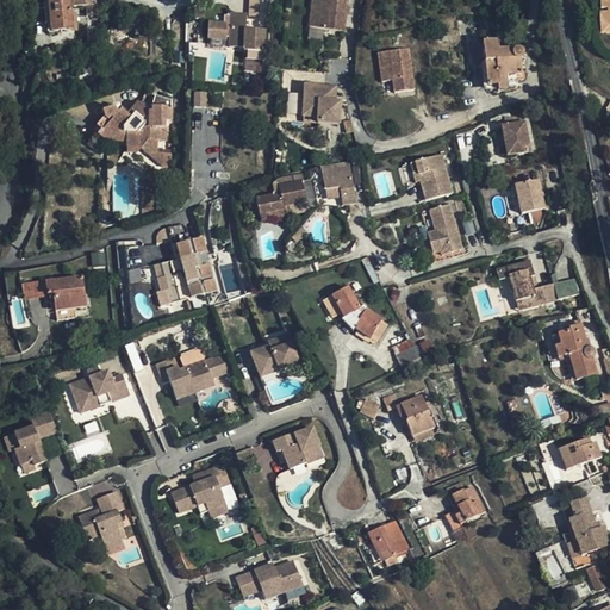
[(70,29),(68,0),(47,0),(49,30),(70,29)]
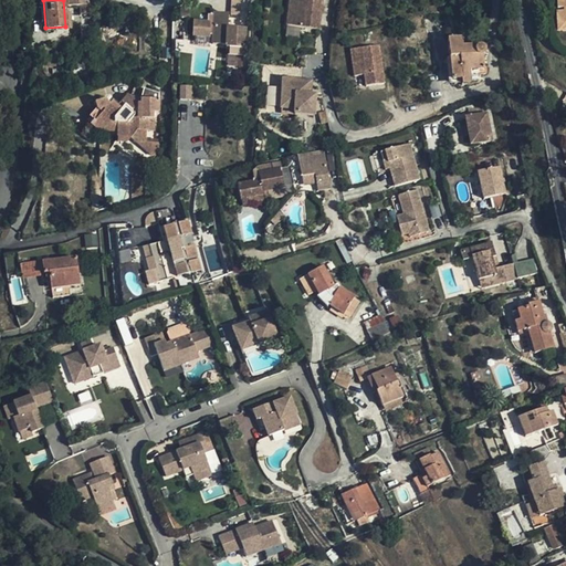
[(90,0),(66,0),(67,6),(80,6),(81,39),(91,39),(90,0)]
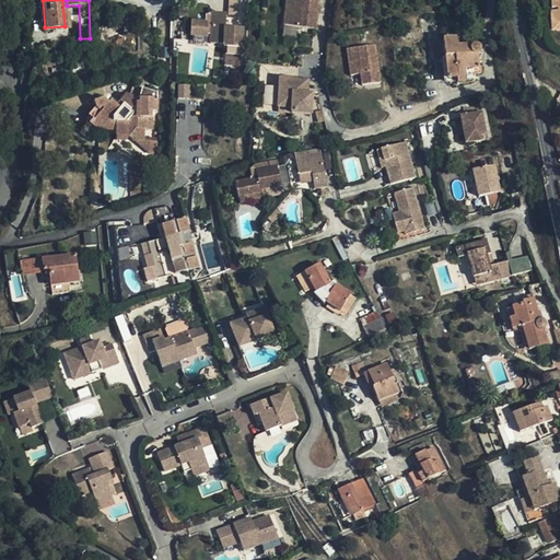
[(243,23),(245,0),(229,0),(226,21),(243,23)]
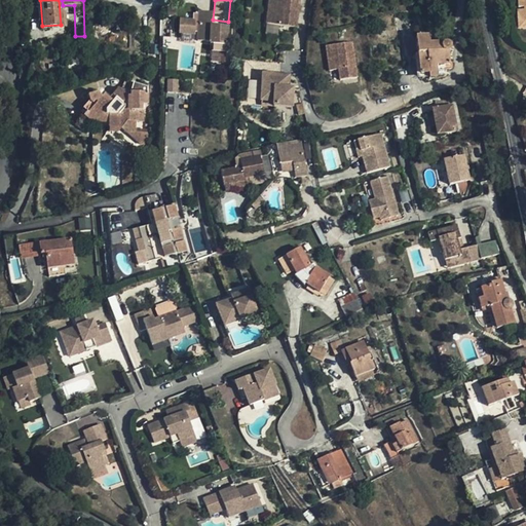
[(296,0),(279,0),(279,1),(269,0),(267,0),(264,26),(294,29),(295,16),(290,16),(290,12),(295,12),(296,0)]
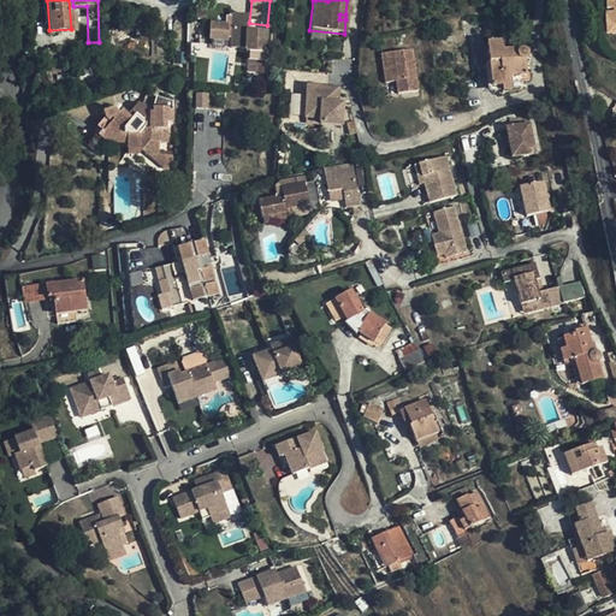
[(615,0),(605,0),(606,9),(612,10),(612,12),(605,12),(606,29),(615,28),(615,0)]
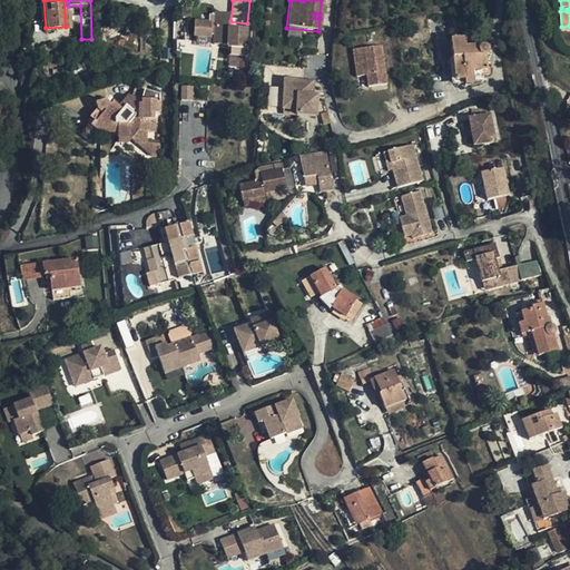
[(227,49),(245,49),(246,28),(227,28),(228,13),(214,13),(214,43),(226,45),(227,49)]
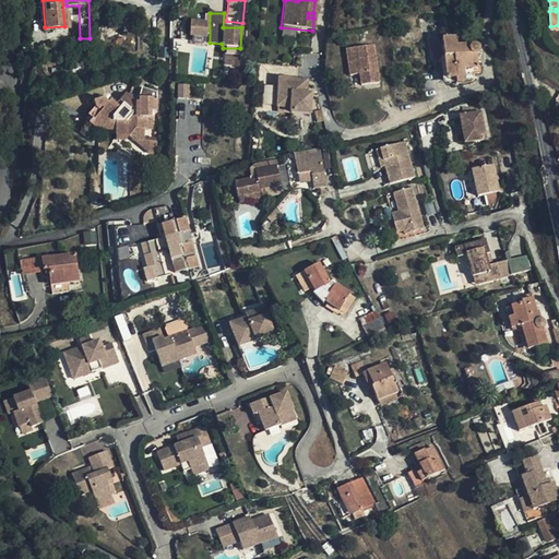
[(456,46),(455,37),(441,39),(445,79),(454,78),(455,83),(464,82),(463,70),(476,68),(476,54),(479,51),(479,48),(477,45),(474,44),(470,45),(456,46)]
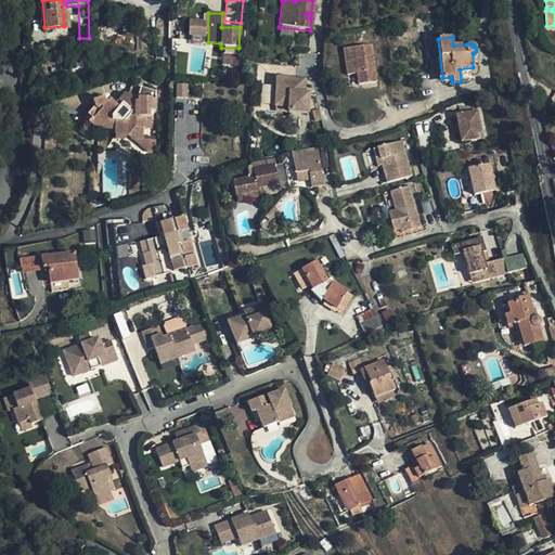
[(369,46),(340,50),(345,76),(355,74),(357,86),(375,82),(369,46)]
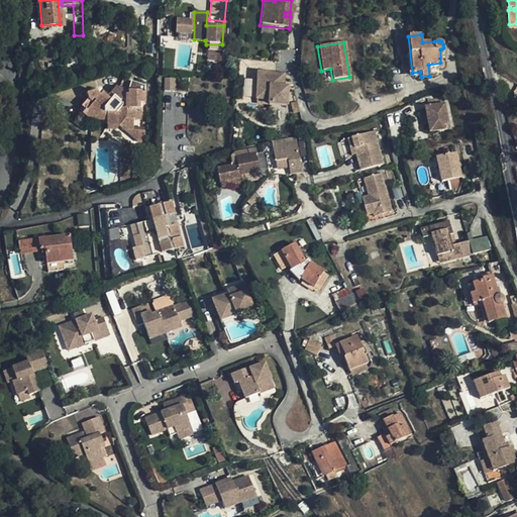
[(282,76),(256,75),(254,100),(268,101),(267,106),(285,107),(286,89),(281,89),(282,76)]
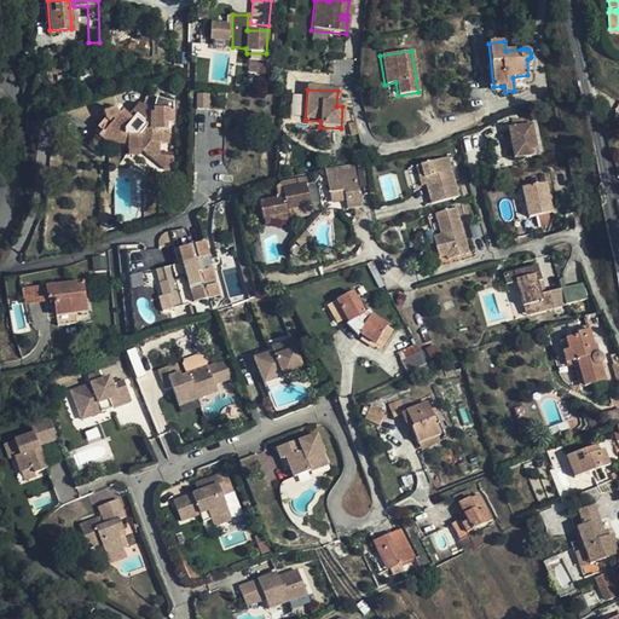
[(208,108),(208,93),(197,93),(197,108),(208,108)]
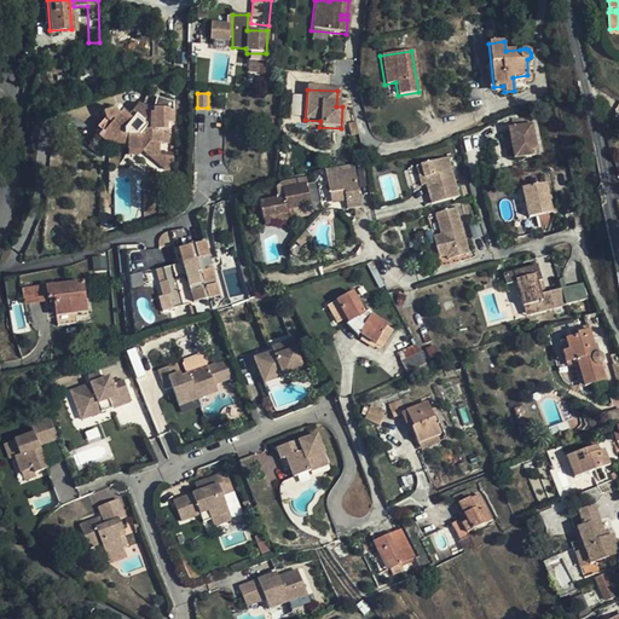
[(293,93),(290,121),(305,122),(306,94),(293,93)]
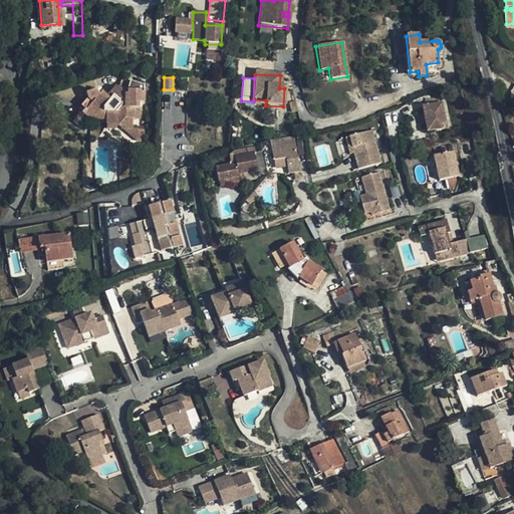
[(119,129),(133,127),(133,118),(140,118),(141,107),(139,107),(139,101),(143,102),(144,84),(130,81),(127,89),(113,86),(107,93),(119,103),(113,110),(105,105),(109,100),(100,91),(97,94),(92,90),(84,92),(86,98),(80,105),(83,109),(80,112),(89,120),(92,119),(93,116),(105,116),(105,119),(106,126),(116,125),(117,125),(119,129)]
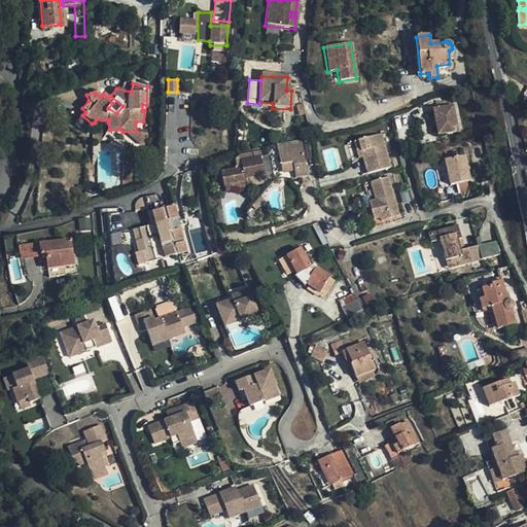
[(438,133),(458,130),(452,97),(436,100),(437,108),(433,109),(438,133)]
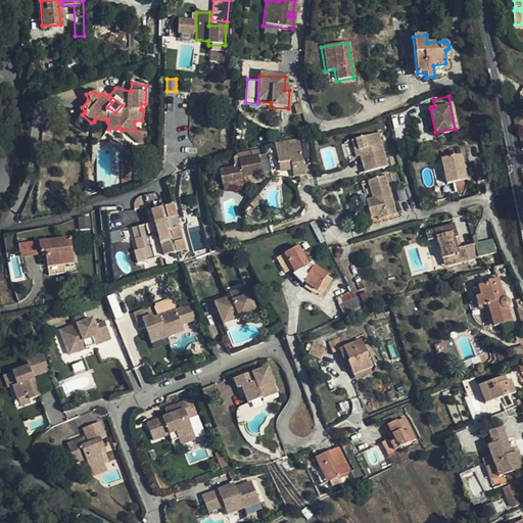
[(140,131),(135,130),(122,131),(139,144),(140,131)]
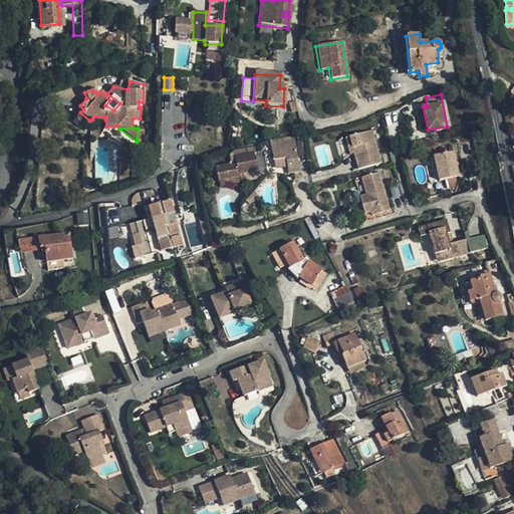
[(371,132),(366,133),(369,144),(374,166),(380,165),(371,132)]
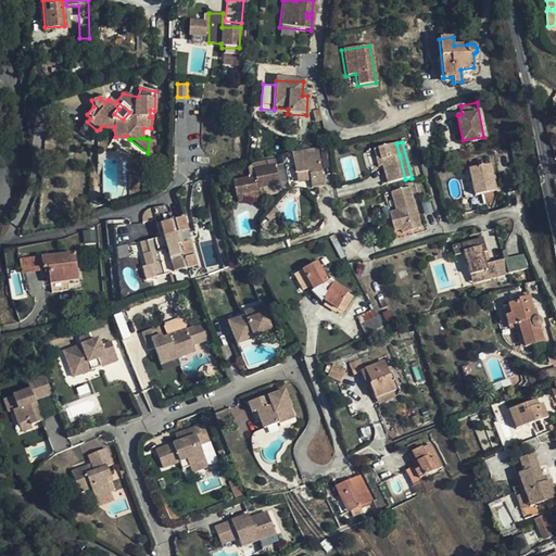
[(400,155),(396,143),(379,149),(382,161),(400,155)]
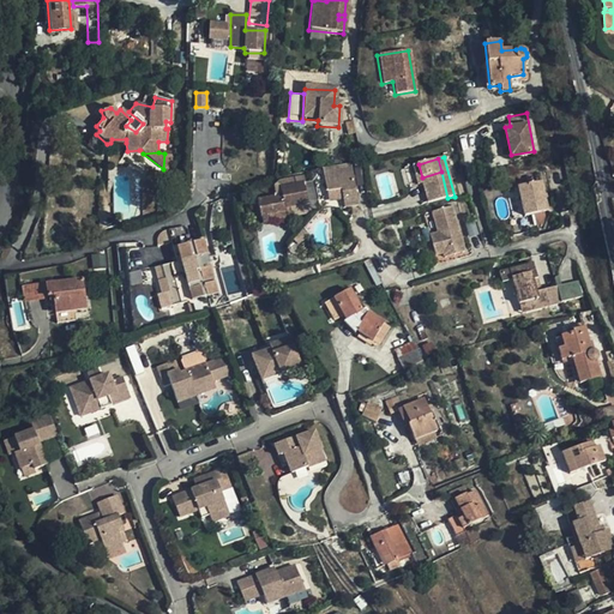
[(422,178),(419,164),(411,166),(416,179),(422,178)]
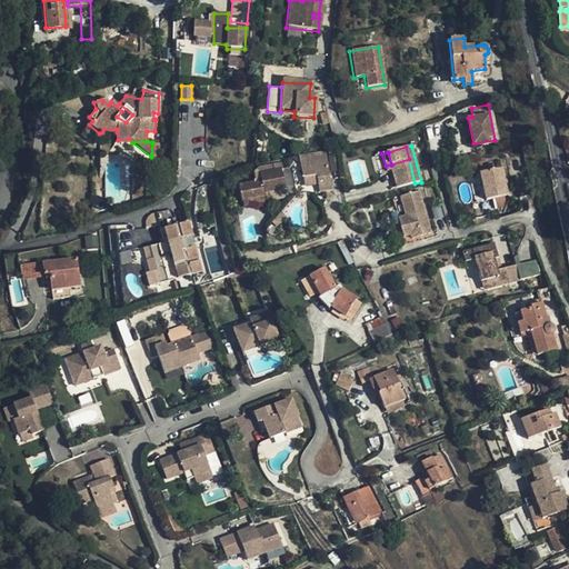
[(326,158),(327,162),(328,173),(338,171),(335,157),(326,158)]
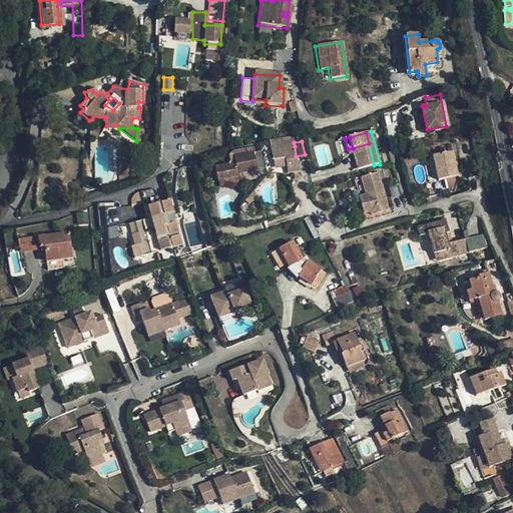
[(374,165),(369,143),(353,148),(354,153),(359,170),(374,165)]
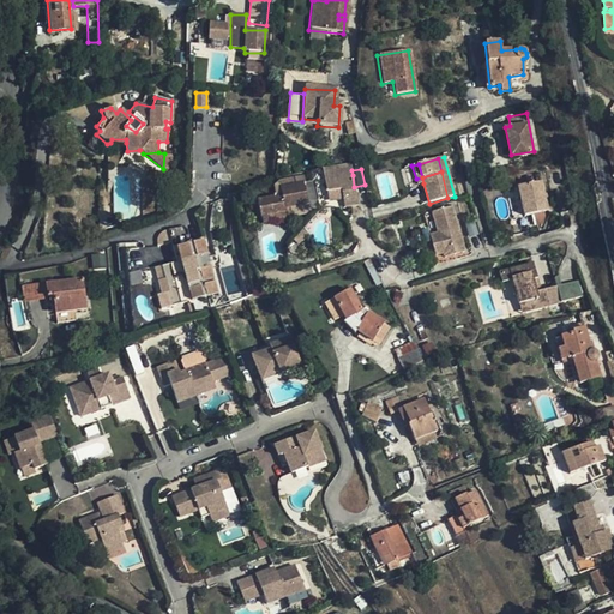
[(329,202),(351,198),(356,198),(356,197),(354,187),(353,175),(339,178),(338,173),(324,175),(329,202)]
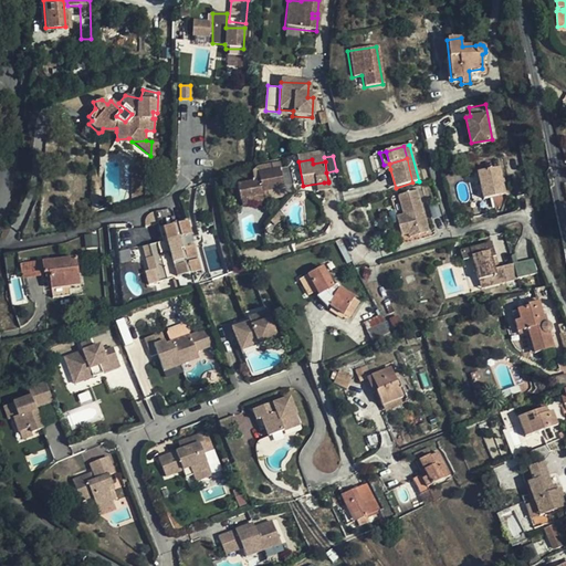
[(484,198),(505,194),(499,167),(478,171),(484,198)]
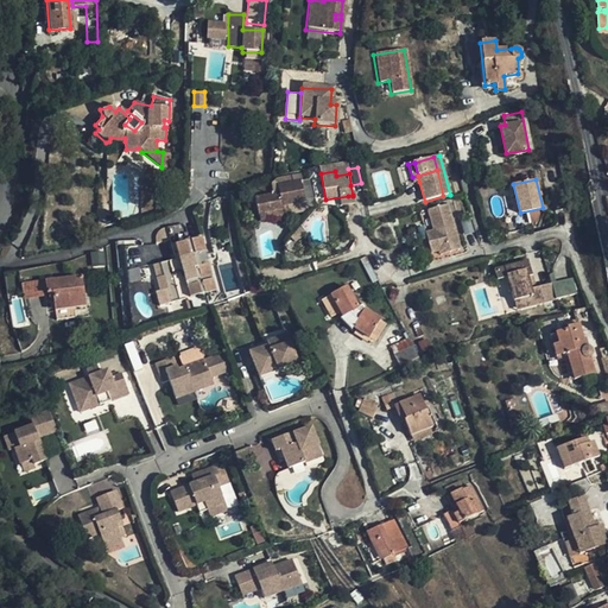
[(291,183),(289,184),(293,204),(304,201),(299,182),(291,183)]
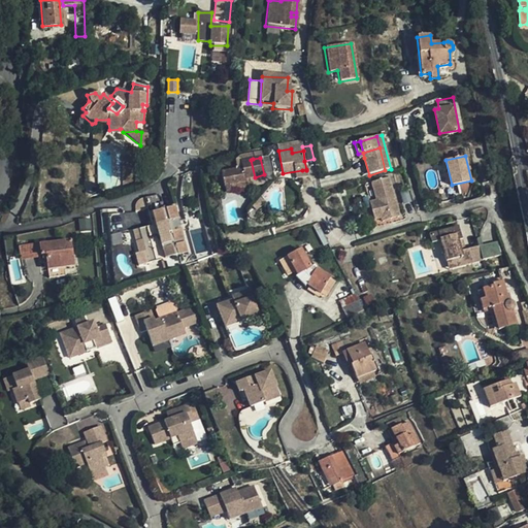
[(255,177),(251,160),(241,162),(245,179),(255,177)]
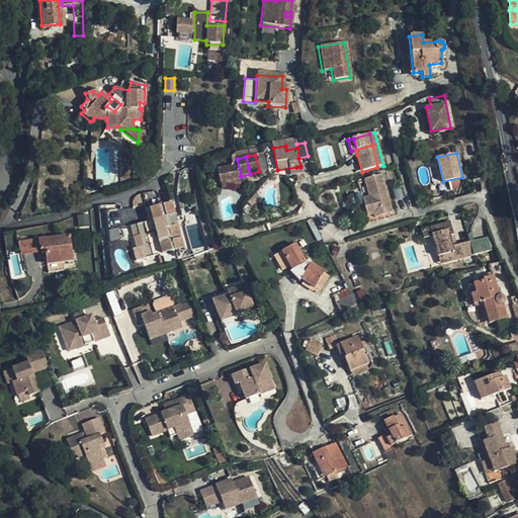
[(383,198),(378,175),(364,179),(371,201),(383,198)]
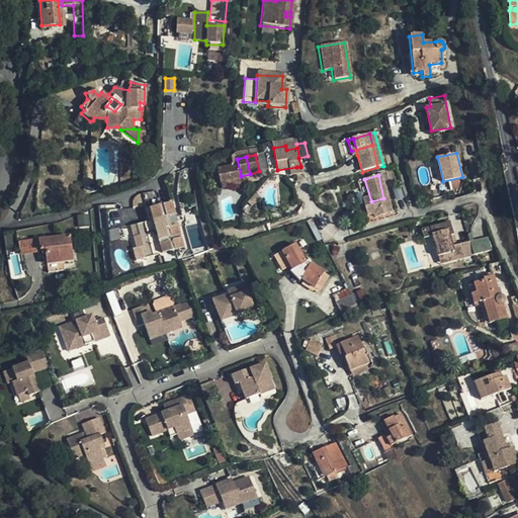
[(381,175),(378,175),(383,198),(371,201),(373,206),(365,209),(368,219),(376,217),(392,212),(381,175)]
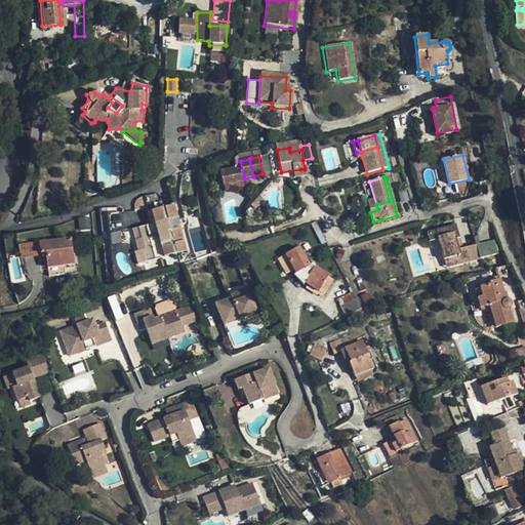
[(148,260),(186,250),(173,205),(151,212),(154,224),(138,228),(142,239),(135,241),(138,251),(145,250),(148,260)]
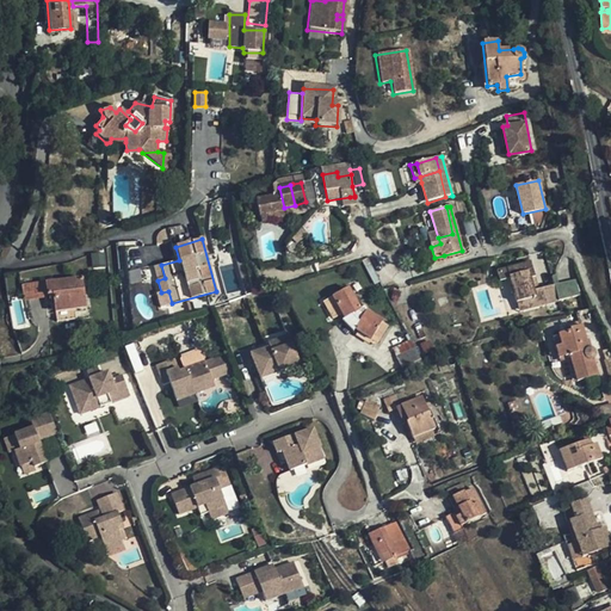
[(462,251),(444,255),(445,260),(464,255),(462,251)]
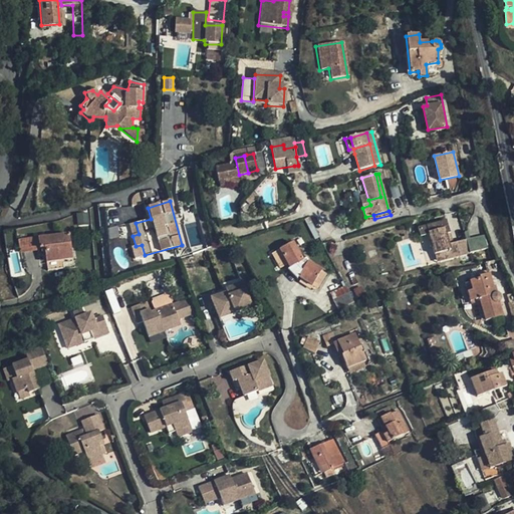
[(436,254),(439,261),(458,256),(454,242),(447,244),(444,234),(447,233),(443,221),(428,225),(430,232),(426,233),(428,241),(425,245),(430,248),(432,254),(436,254)]
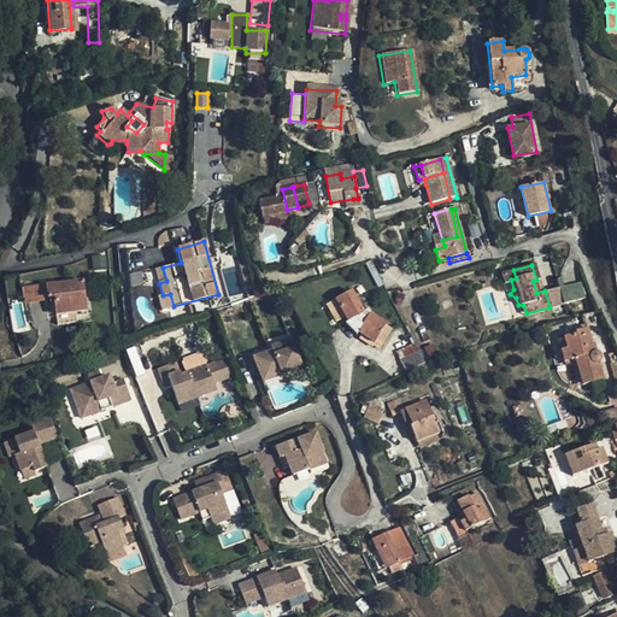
[(86,312),(81,282),(46,288),(48,299),(53,299),(56,317),(86,312)]
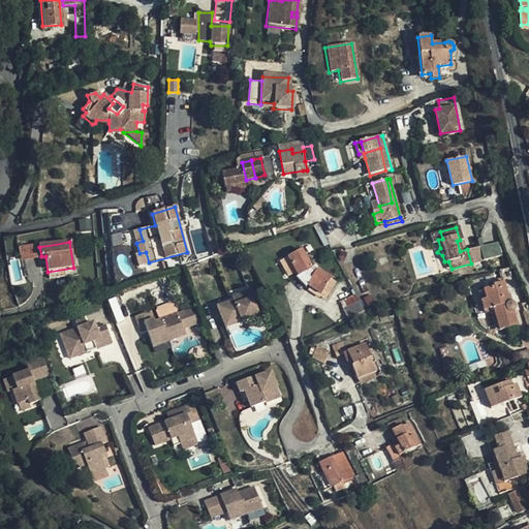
[(313,274),(311,270),(301,250),(287,257),(298,277),(307,285),(325,298),(336,282),(317,271),(313,274)]
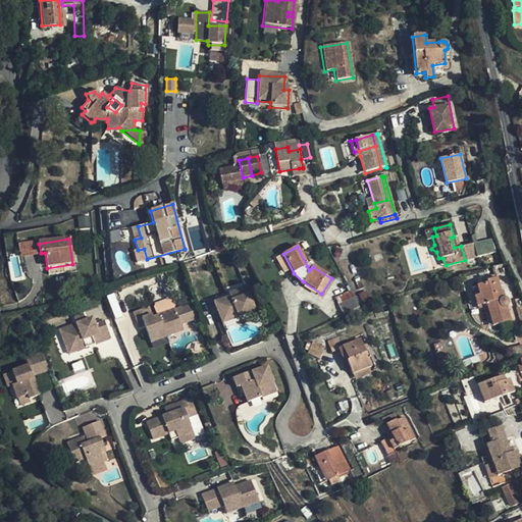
[(497,278),(486,281),(487,283),(477,286),(479,295),(482,305),(486,304),(493,325),(510,319),(507,308),(507,307),(508,306),(509,304),(508,301),(506,299),(505,298),(503,297),(497,278)]
